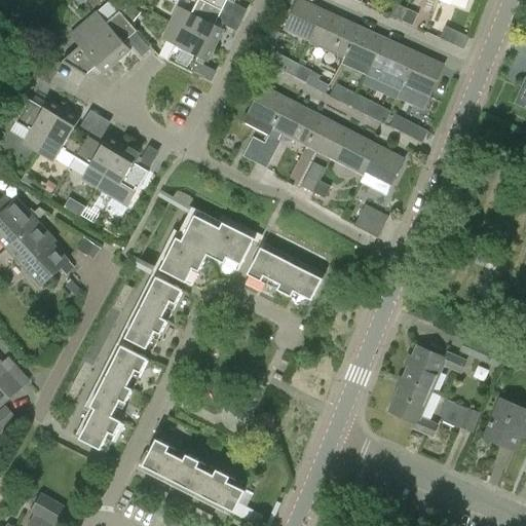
[(179,4),(171,21),(217,44),(225,28),(216,24),(224,9),(205,0),(197,0),(192,11),(179,4)]
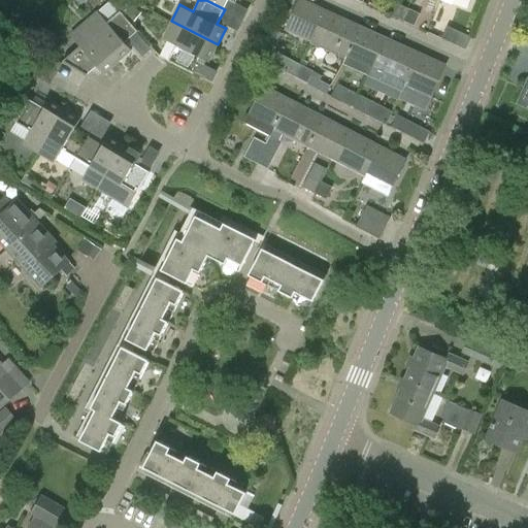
[(206,0),(225,9),(229,0),(206,0)]
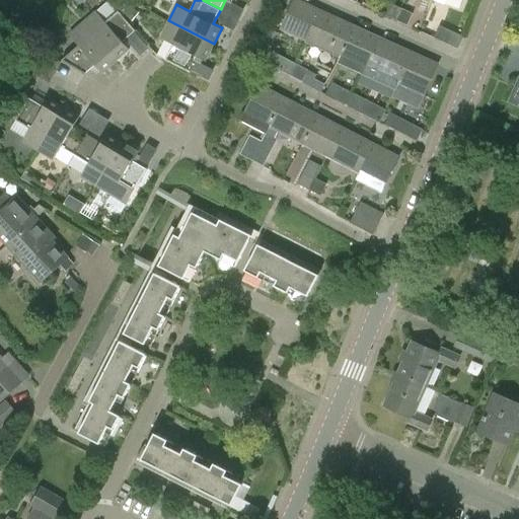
[(322,28),(327,15),(295,0),(282,28),(305,39),(312,23),(322,28)]
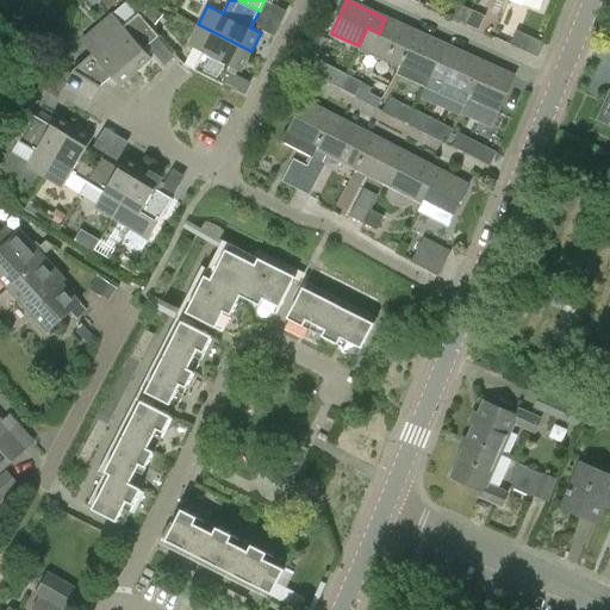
[(453,17),(466,23),(471,13),(472,10),(459,2),(453,17)]
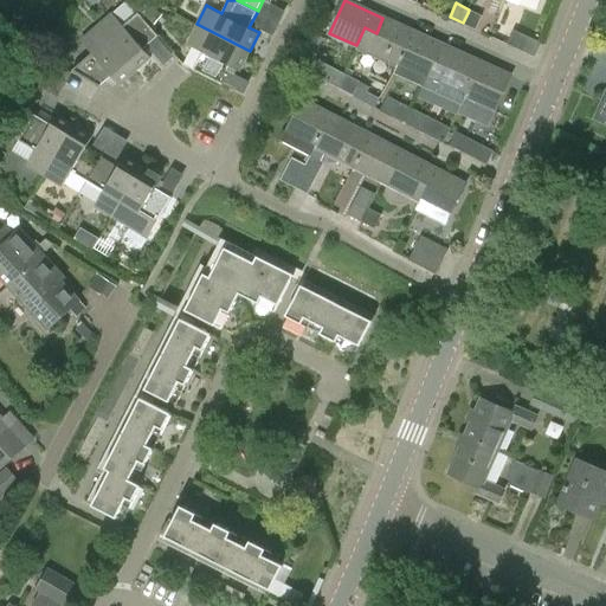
[(272,7),(265,27),(277,32),(285,12),(272,7)]
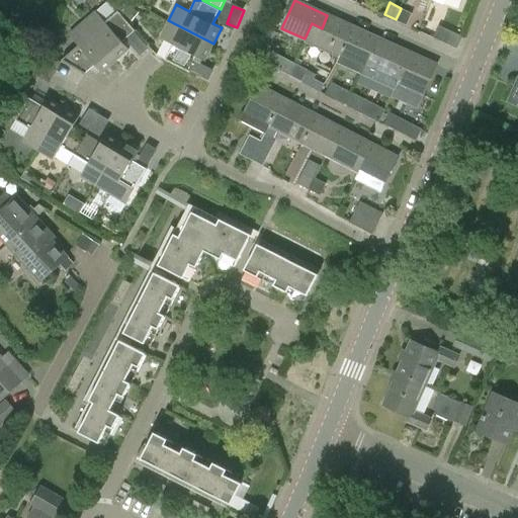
[(400,11),(396,19),(408,25),(413,13),(401,8),(400,11)]
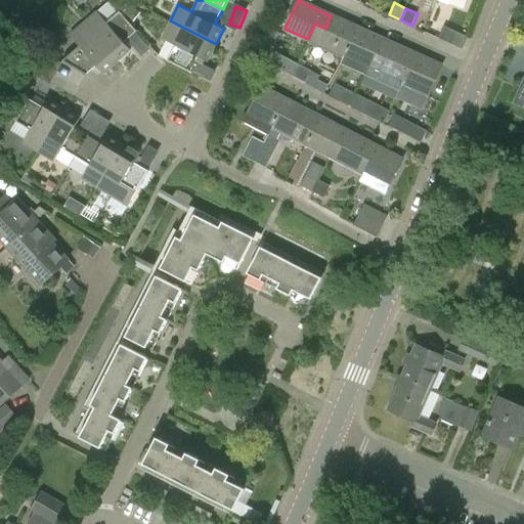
[(121,9),(107,20),(97,9),(84,20),(117,59),(131,47),(125,40),(137,29),(121,9)]
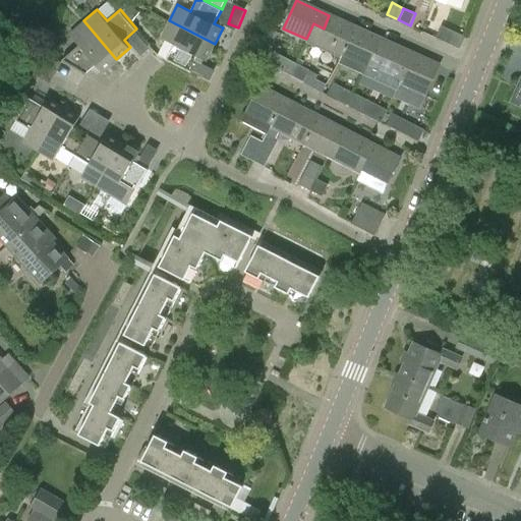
[(306,39),(342,55),(354,26),(329,15),(324,29),(313,23),(306,39)]
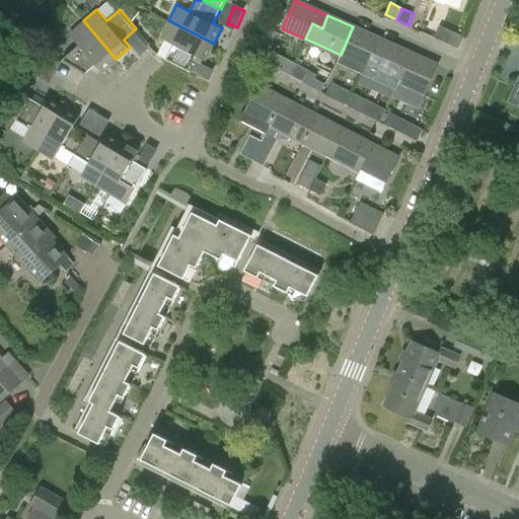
[(116,59),(83,20),(69,32),(79,44),(62,58),(85,72),(96,63),(102,71),(116,59)]
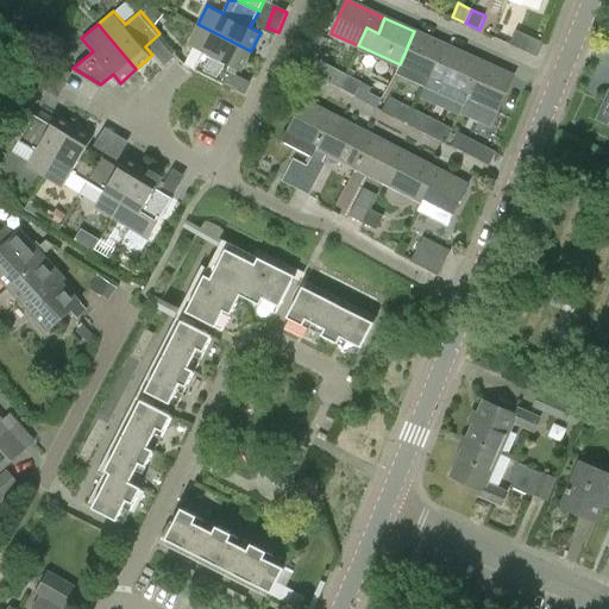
[(242,70),(251,51),(198,24),(188,43),(203,51),(194,68),(223,82),(231,64),(242,70)]
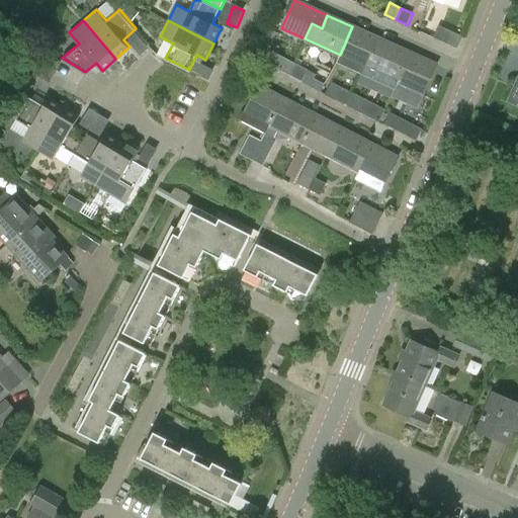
[(458,49),(463,37),(439,25),(434,37),(458,49)]
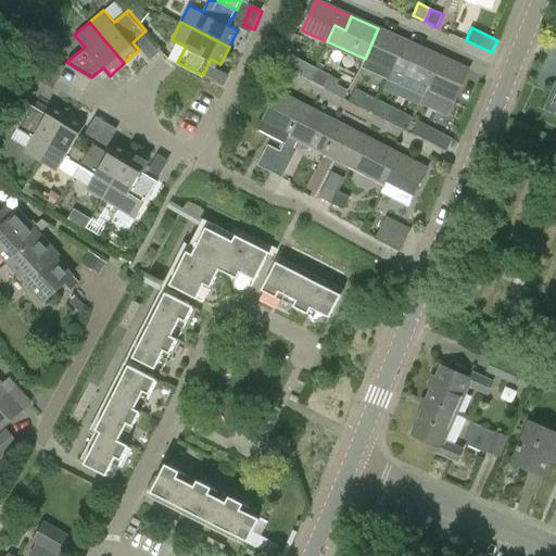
[(378,28),(365,59),(361,67),(388,79),(405,40),(378,28)]
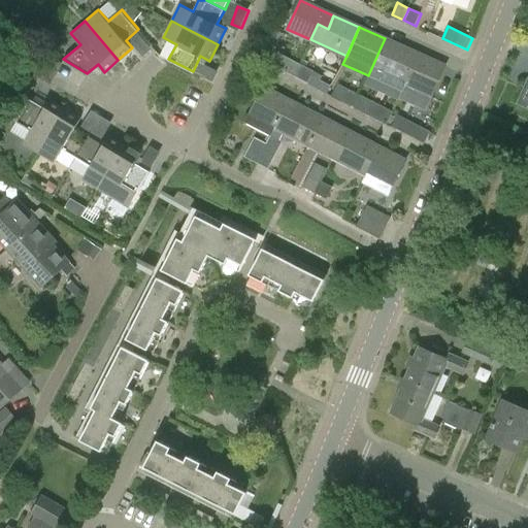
[(403,91),(407,83),(414,69),(402,64),(409,50),(385,38),(368,75),(403,91)]
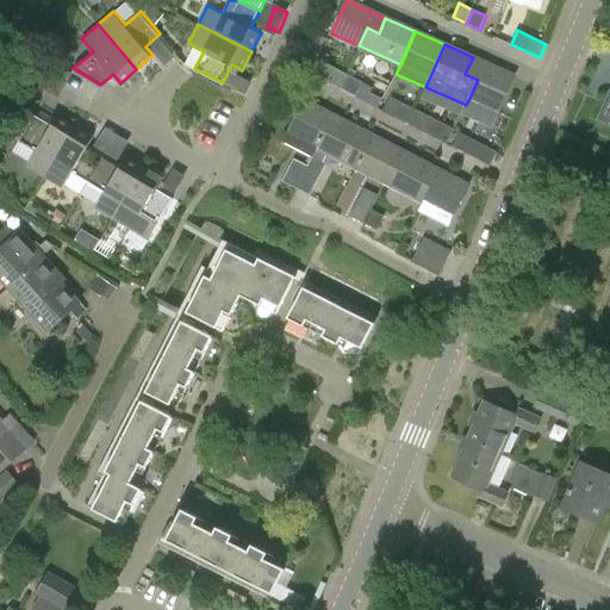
[(478,80),(471,95),(499,109),(514,75),(473,57),(465,74),(478,80)]
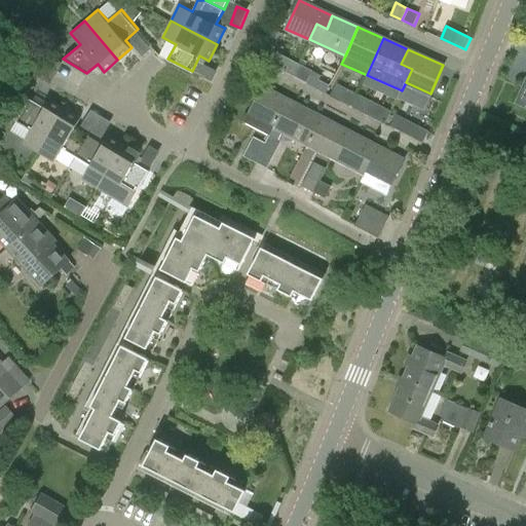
[(282,71),(288,59),(274,51),(268,64),(282,71)]
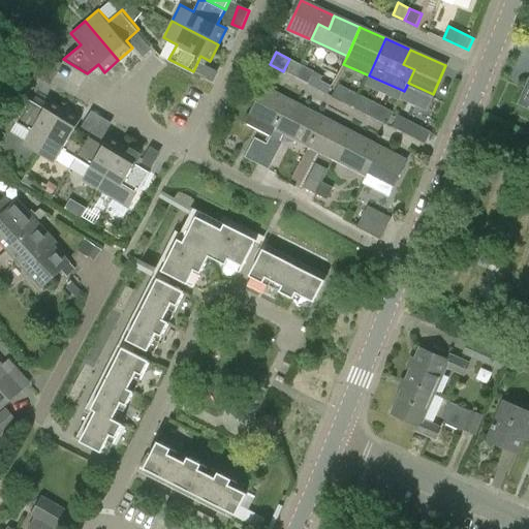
[(283,71),(296,78),(302,65),(289,59),(283,71)]
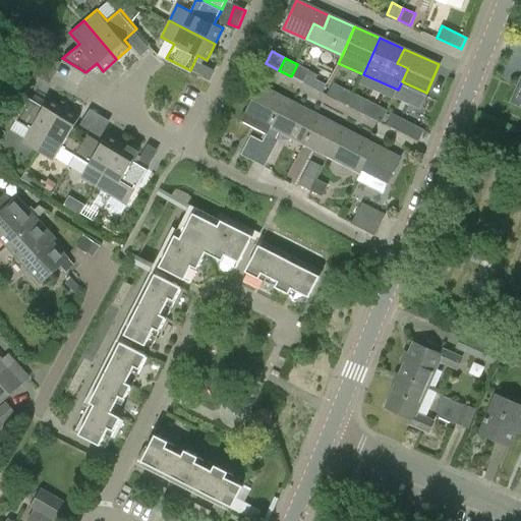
[(309,70),(297,64),(291,76),(304,82),(309,70)]
